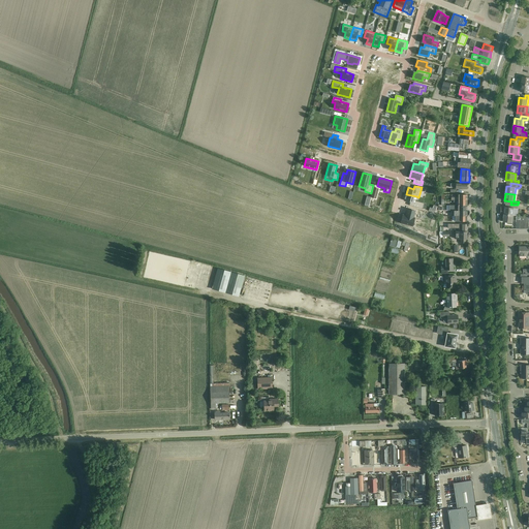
[(406,194),(404,200),(410,201),(409,206),(423,209),(424,204),(415,200),(416,196),(406,194)]
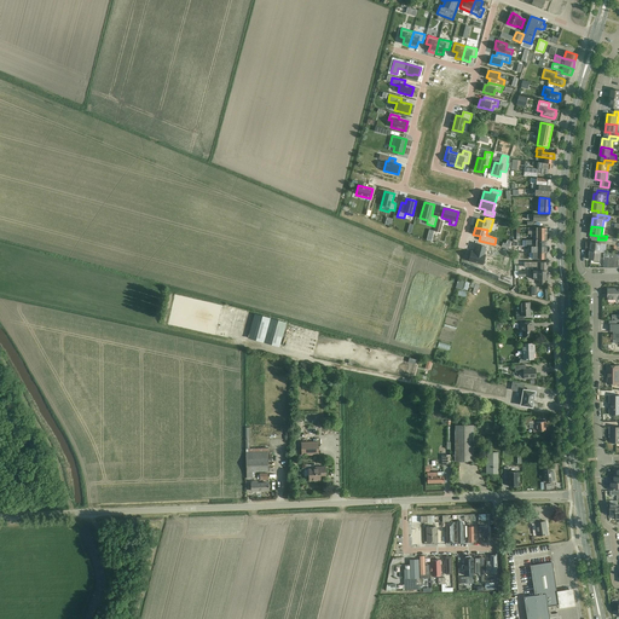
[(606,239),(597,239),(597,243),(591,242),(590,250),(601,252),(602,243),(606,244),(606,239)]
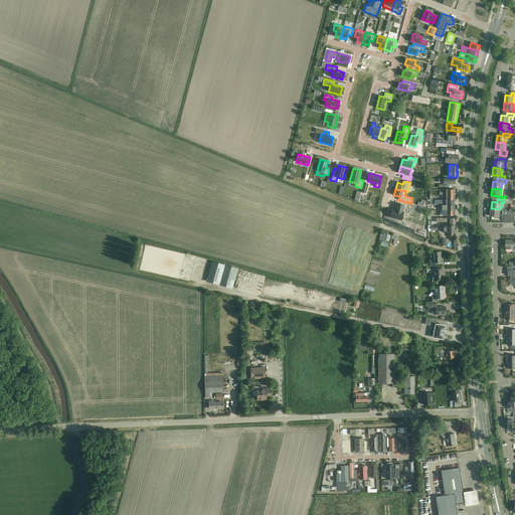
[(392,209),(389,217),(401,220),(403,212),(402,212),(404,205),(397,203),(396,208),(396,210),(392,209)]
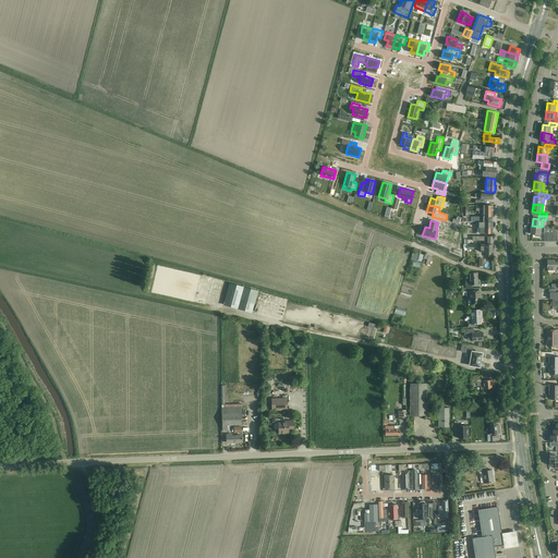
[(541,235),(541,230),(542,227),(532,226),(531,233),(541,235)]
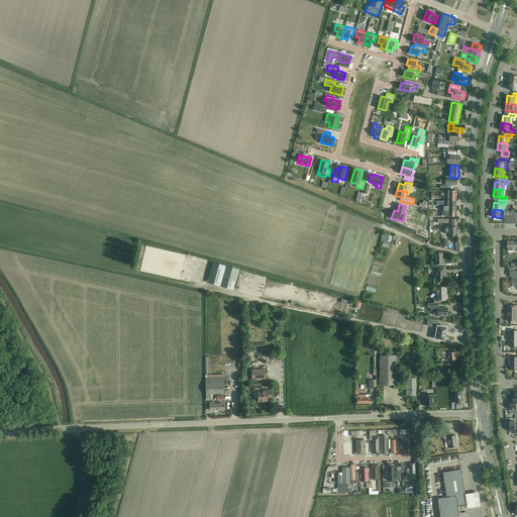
[(450,234),(450,237),(455,237),(455,233),(456,233),(456,226),(448,226),(445,226),(445,234),(450,234)]
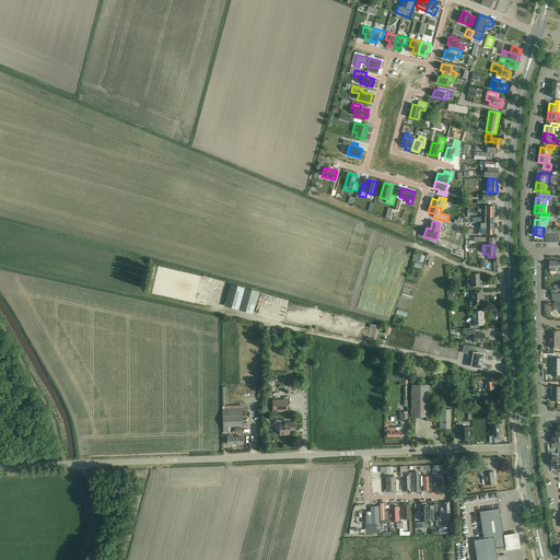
[(559,260),(550,261),(550,270),(559,270),(559,272),(559,260)]
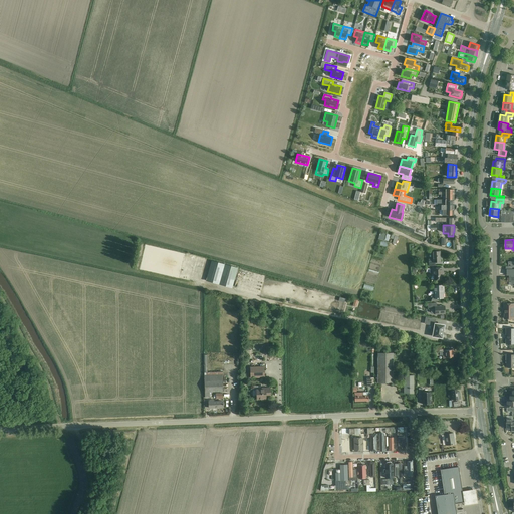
[(429,266),(431,266),(436,266),(435,262),(441,262),(440,251),(432,252),(432,260),(429,260),(429,266)]
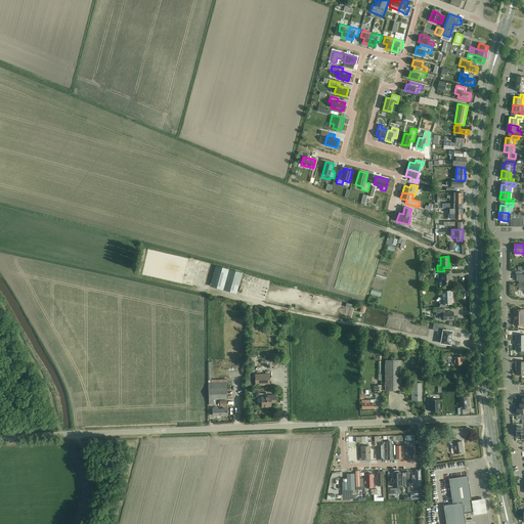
[(442,278),(442,286),(450,285),(450,277),(451,277),(451,273),(440,273),(441,278),(442,278)]
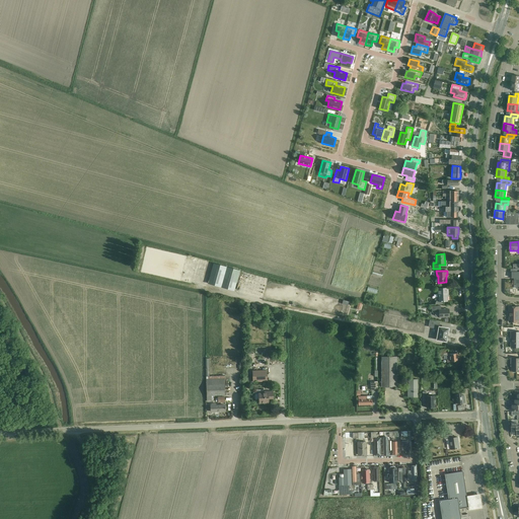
[(448,288),(443,288),(437,288),(437,294),(438,294),(439,301),(437,301),(436,302),(436,305),(445,304),(445,301),(447,301),(447,293),(448,293),(448,288)]
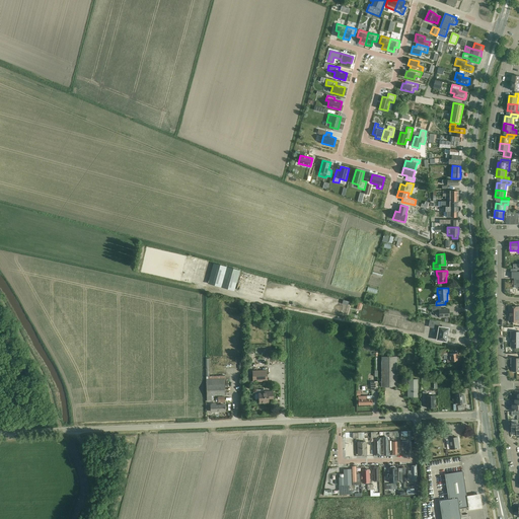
[(441,306),(436,306),(432,306),(432,312),(435,312),(435,315),(439,317),(444,317),(449,317),(449,316),(449,313),(449,309),(441,309),(441,306)]
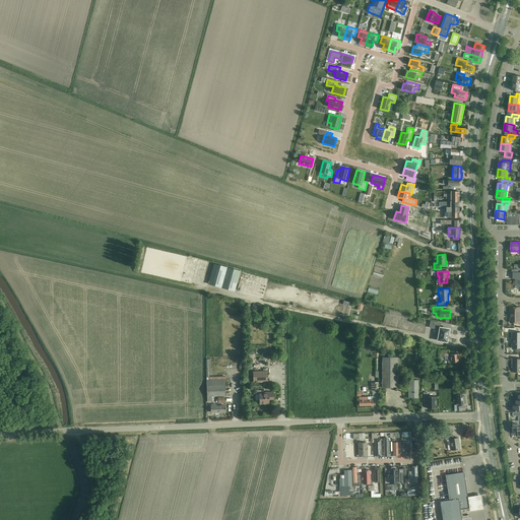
[(519,322),(519,320),(519,307),(510,307),(510,313),(511,313),(511,322),(519,322)]
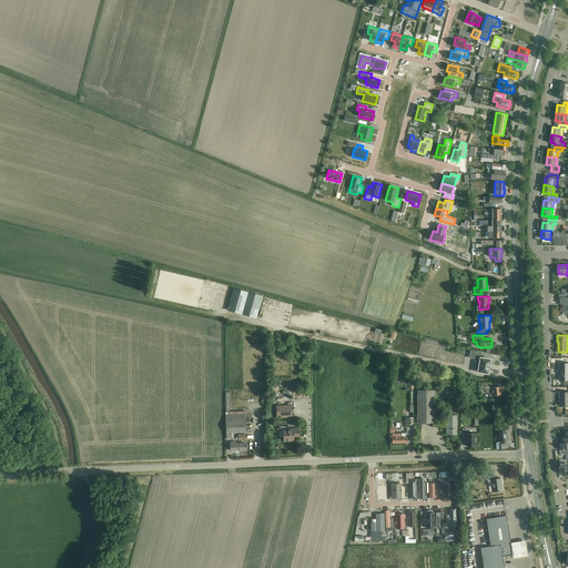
[(477,359),(475,366),(479,367),(478,372),(488,374),(488,373),(489,373),(489,368),(490,359),(479,358),(480,353),(470,352),(469,357),(477,359)]
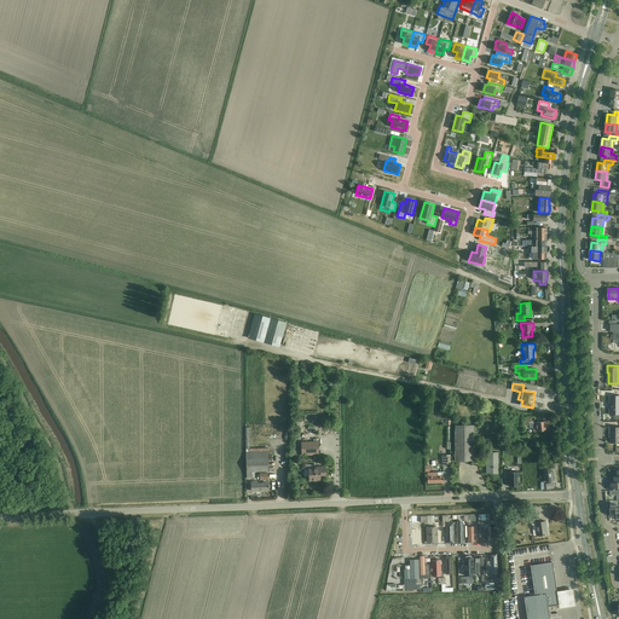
[(533,428),(534,433),(545,431),(545,427),(548,427),(548,423),(547,423),(545,423),(544,422),(537,422),(537,423),(534,423),(533,417),(525,418),(526,429),(533,428)]
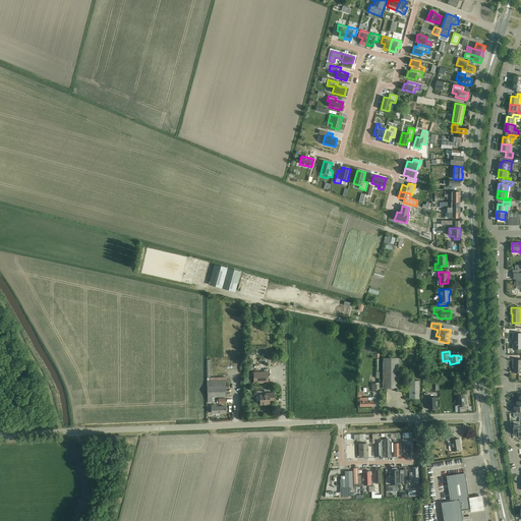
[(391,355),(383,355),(383,358),(383,384),(383,389),(398,389),(398,384),(398,358),(395,358),(395,355),(391,355)]
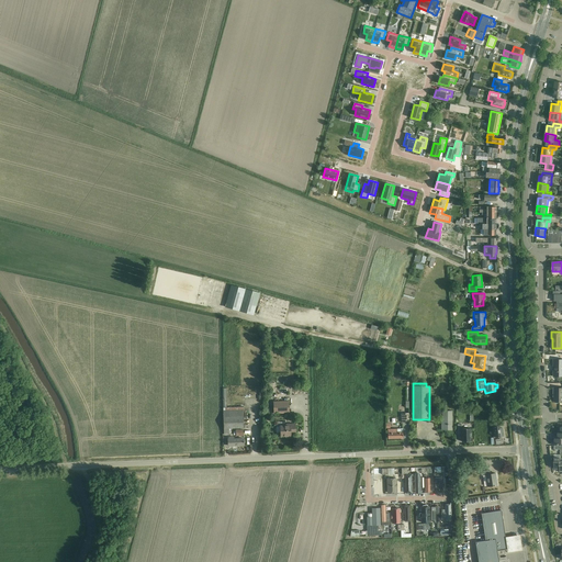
[(290,413),(289,401),(273,402),(274,414),(290,413)]
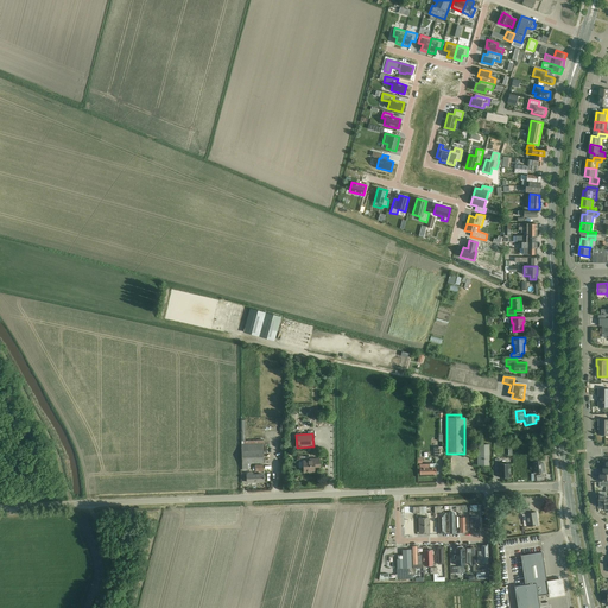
[(248,463),(264,463),(263,441),(241,442),(242,470),(248,469),(248,463)]
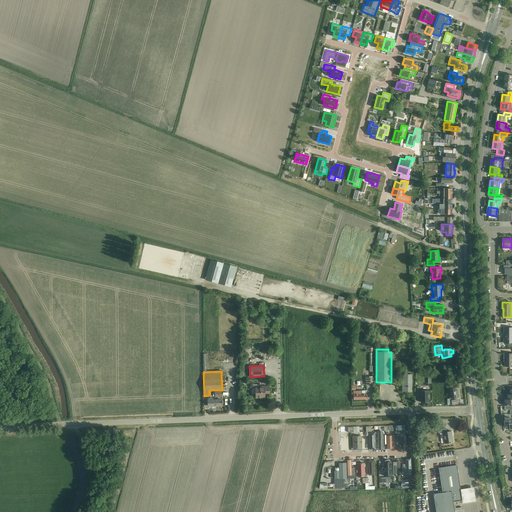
[(412,392),(412,387),(412,375),(404,375),(404,384),(402,384),(402,392),(412,392)]
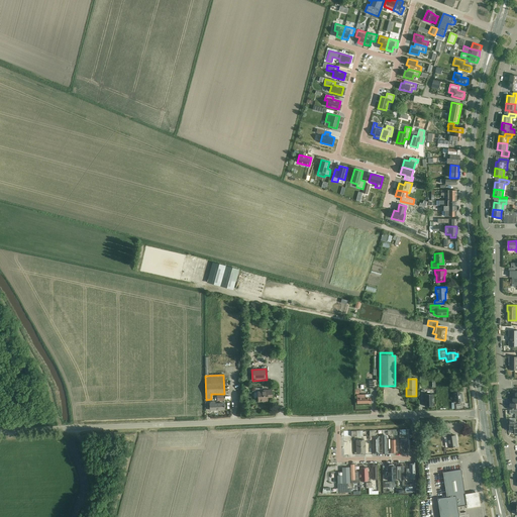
[(453,392),(454,392),(456,403),(460,402),(463,401),(461,394),(459,394),(459,391),(458,391),(458,388),(452,389),(453,392)]
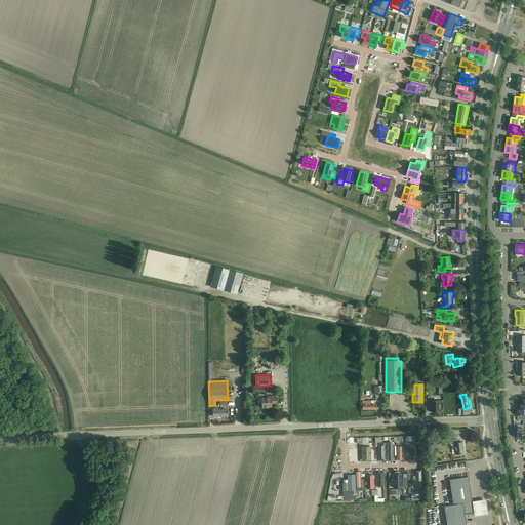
[(437,395),(433,395),(433,403),(437,403),(437,411),(446,411),(446,399),(437,399),(437,395)]
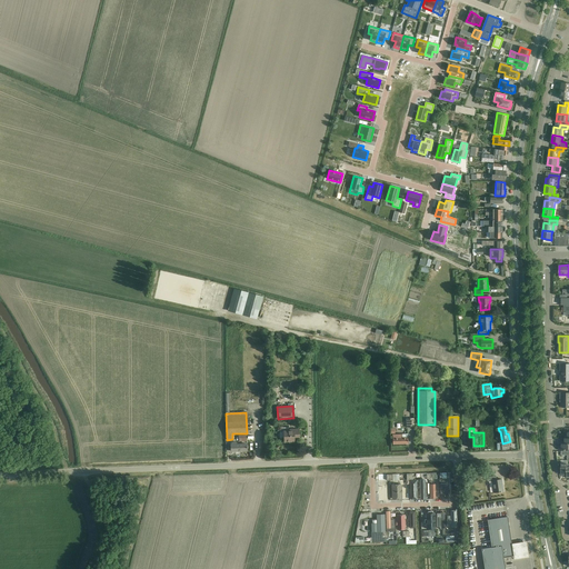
[(299,438),(299,432),(299,429),(290,429),(290,431),(285,431),(285,436),(285,441),(295,441),(295,439),(299,438)]
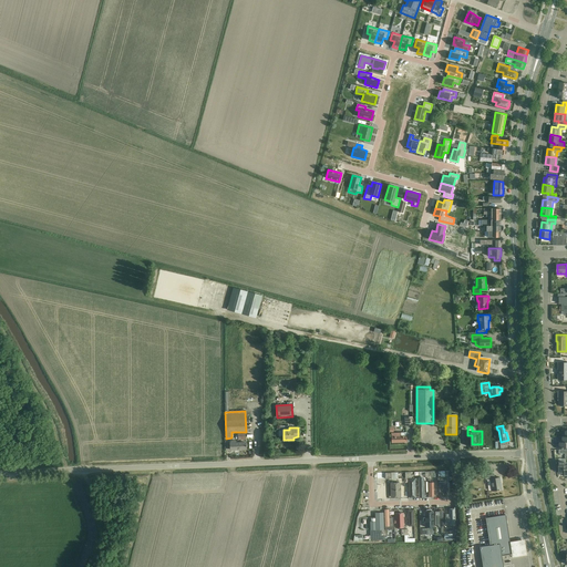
[(482,444),(491,444),(491,435),(494,435),(494,428),(488,428),(490,431),(482,431),(482,444)]
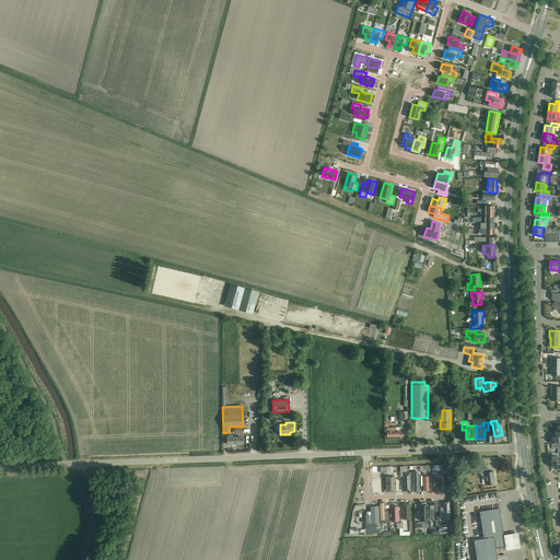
[(401,427),(386,428),(386,430),(387,432),(387,438),(401,436),(401,431),(401,427)]
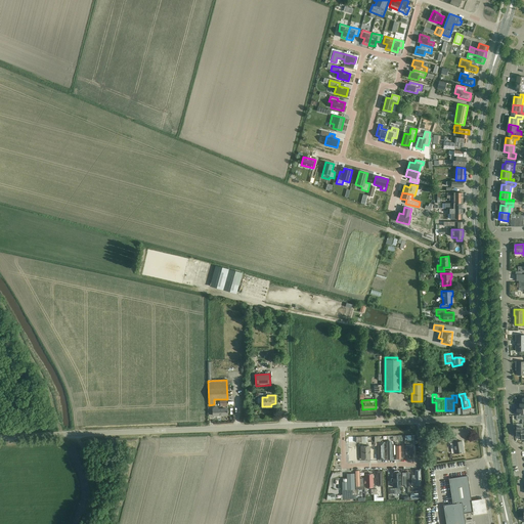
[(212,407),(213,410),(213,416),(227,415),(227,409),(218,409),(218,407),(212,407)]
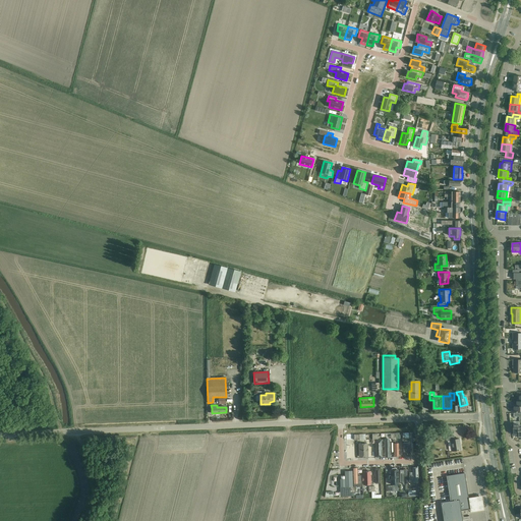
[(454,436),(446,437),(447,441),(450,441),(452,451),(461,450),(459,439),(454,440),(454,436)]
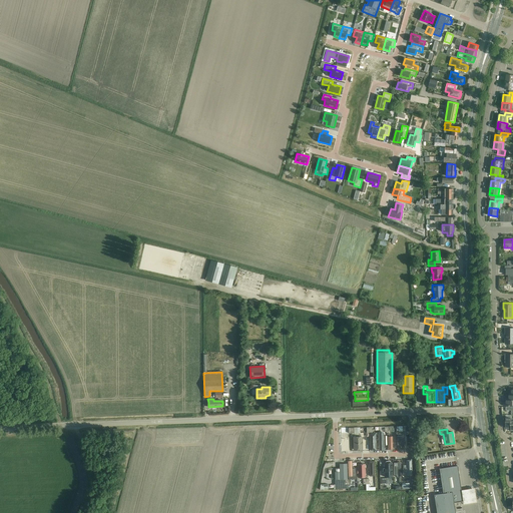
[(348,464),(340,465),(340,472),(336,473),(336,480),(345,479),(348,479),(348,464)]
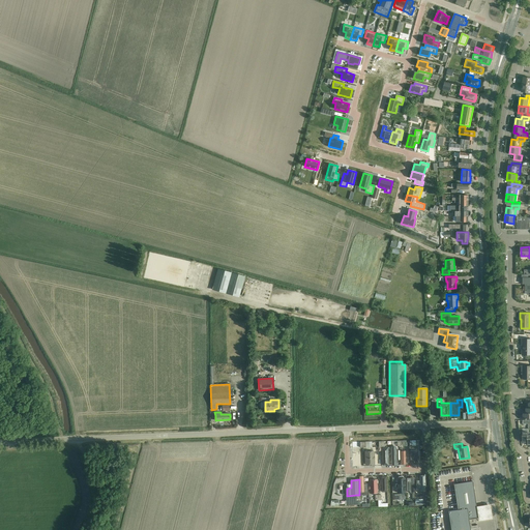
[(473,481),(468,482),(454,484),(459,509),(449,511),(451,529),(470,529),(469,519),(478,518),(473,481)]
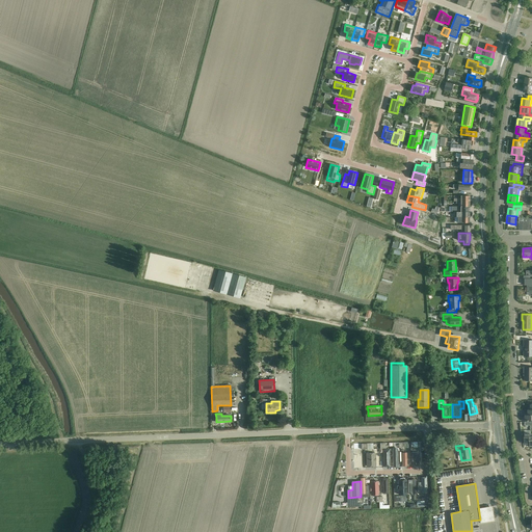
[(486,508),(479,509),(481,524),(488,523),(497,522),(495,506),(486,508)]
